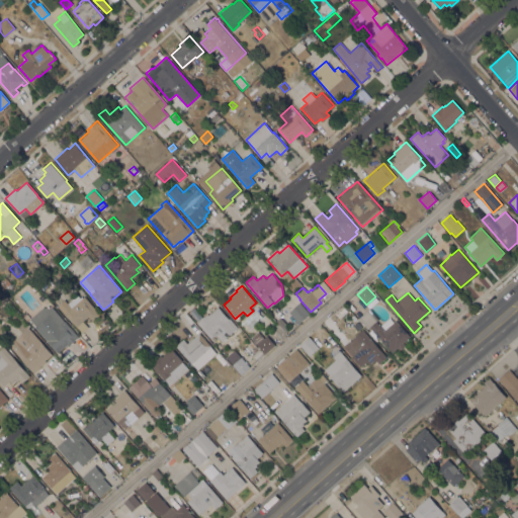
[(100,314),(92,320),(88,316),(83,321),(88,327),(82,332),(77,326),(76,326),(58,305),(64,299),(67,303),(77,293),(81,298),(84,295),(100,314)]
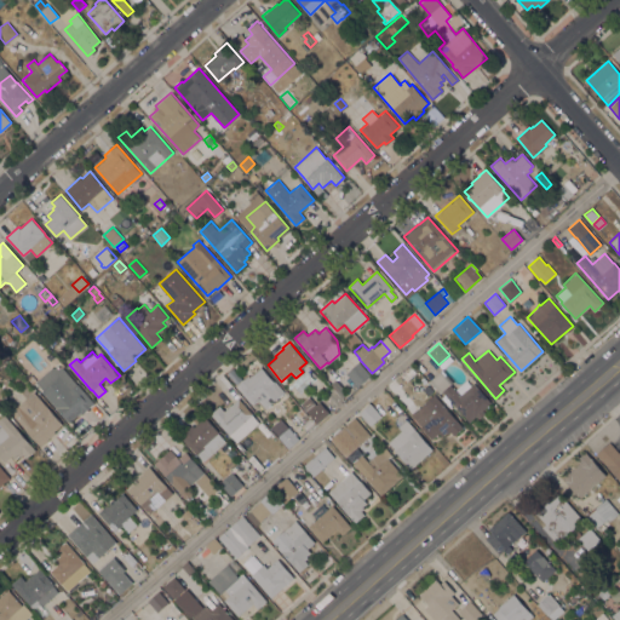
[(345,373),(359,361),(371,375),(357,386),(345,373)]
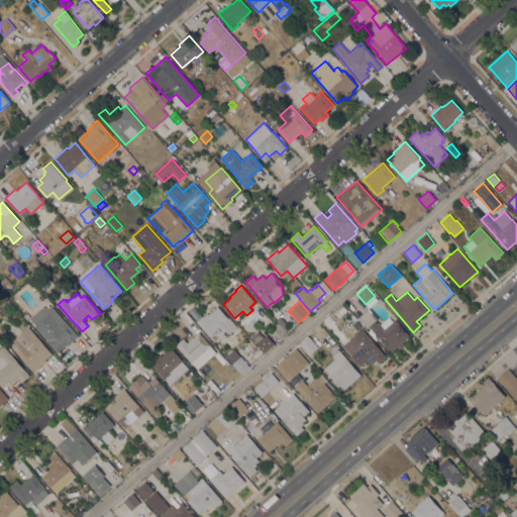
[(342,304),(347,309),(339,316),(334,310),(342,304)]
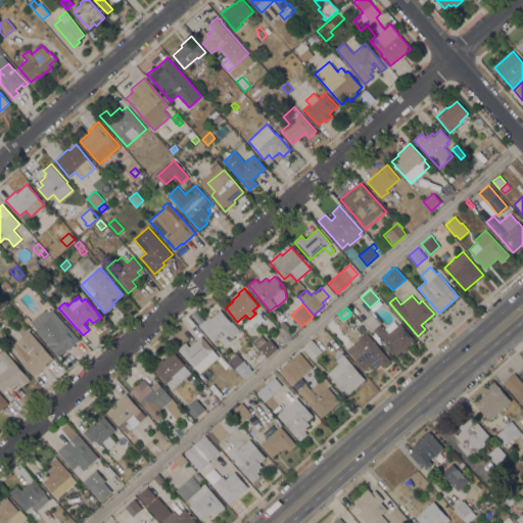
[(79,339),(69,348),(67,347),(58,355),(36,330),(38,329),(31,322),(43,310),(44,311),(48,311),(48,308),(50,308),(50,311),(52,311),(79,339)]
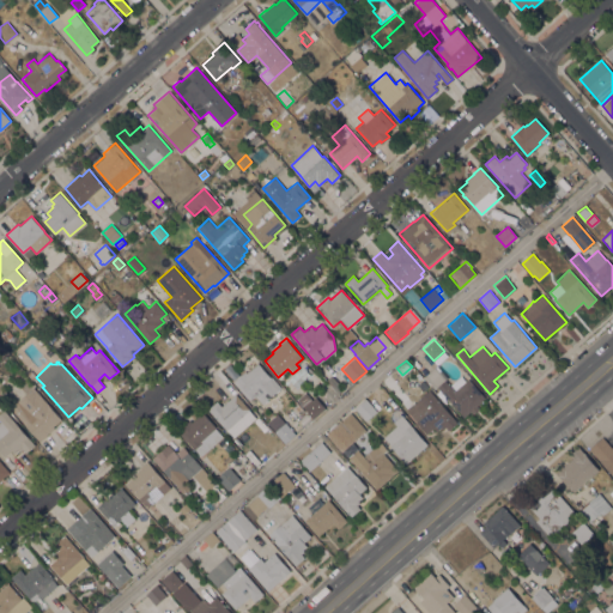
[(259,363),(271,377),(272,376),(281,387),(273,393),(275,395),(273,396),(272,395),(262,404),(256,396),(253,399),(253,398),(249,400),(234,381),(246,370),(247,371),(249,369),(250,370),(259,363)]
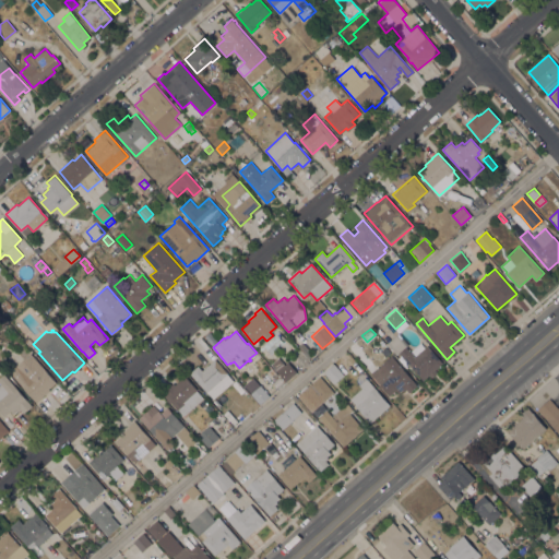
[(204,336),(209,332),(217,341),(212,345),(204,336)]
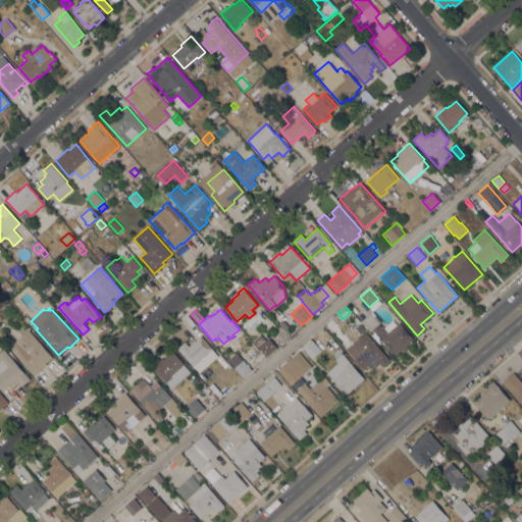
[(413,338),(407,345),(409,348),(403,352),(401,350),(396,355),(372,329),(379,323),(387,332),(399,322),(413,338)]
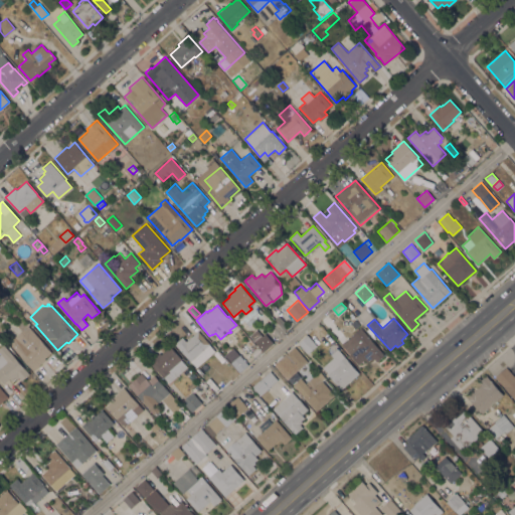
[(277,323),(281,319),(288,327),(284,330),(277,323)]
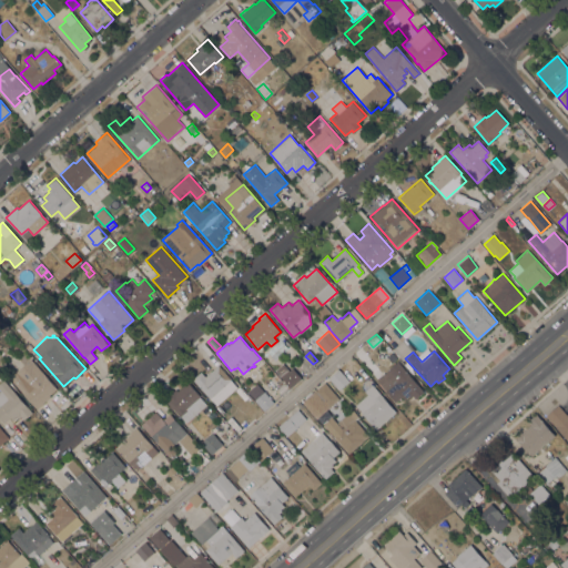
[(57,388),(49,395),(51,396),(37,408),(10,377),(31,358),(57,388)]
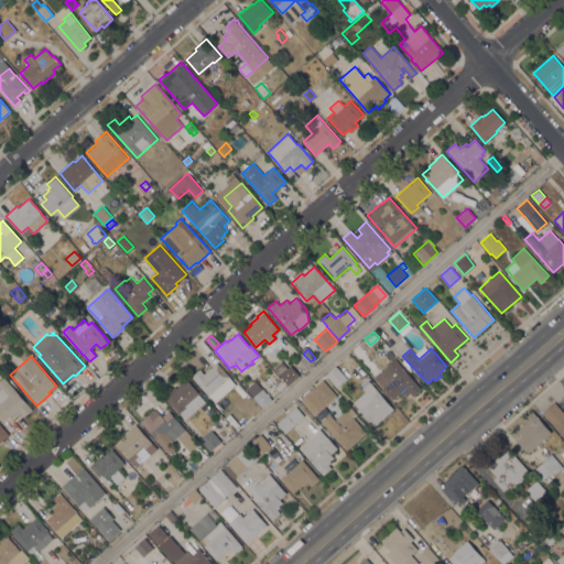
[(421,388),(413,396),(410,392),(408,394),(407,393),(402,397),(399,393),(393,399),(373,377),(394,358),(421,388)]
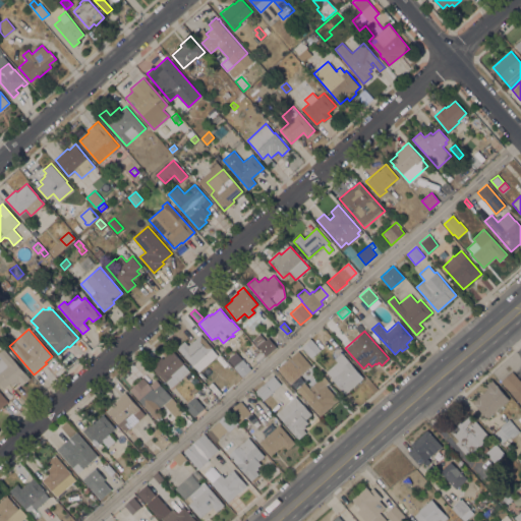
[(264,340),(268,337),(273,342),(279,337),(283,342),(277,347),(276,347),(267,355),(258,346),(257,347),(251,340),(258,333),(264,340)]
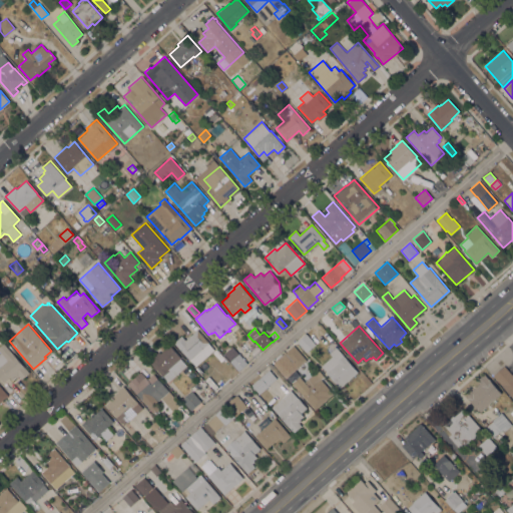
[(181,335),(185,340),(197,329),(208,343),(189,360),(174,342),(181,335)]
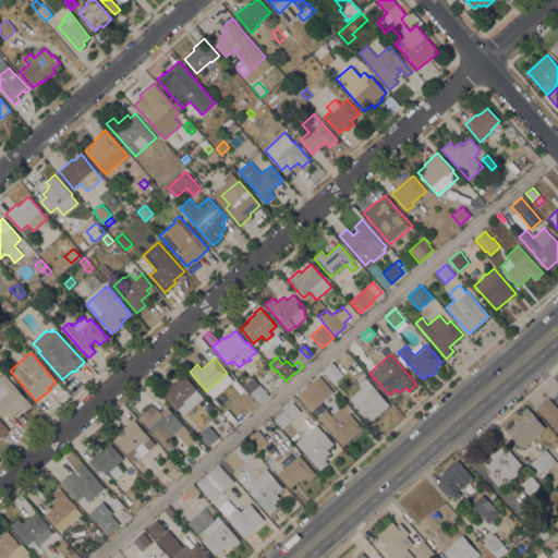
[(342,374),(332,383),(323,372),(334,362),(342,374)]
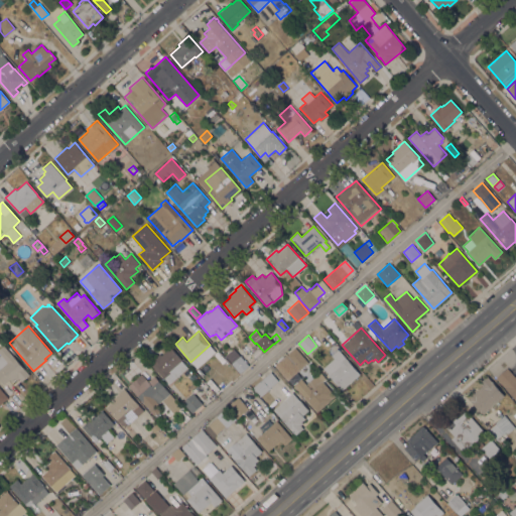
[(4,384),(0,379),(0,354),(1,354),(0,353),(0,347),(4,345),(29,374),(21,381),(18,378),(16,380),(15,378),(12,381),(10,379),(4,384)]
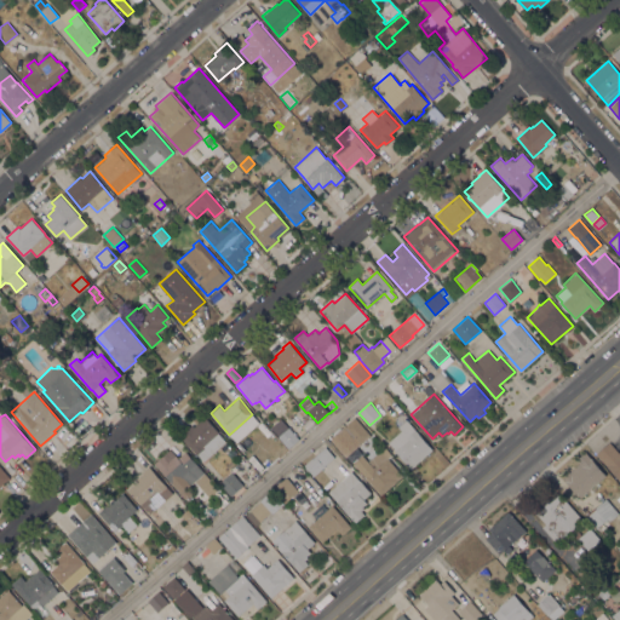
[(204,460),(197,453),(196,454),(189,446),(188,447),(184,445),(187,442),(179,435),(191,424),(194,426),(205,417),(218,431),(217,432),(225,441),(204,460)]
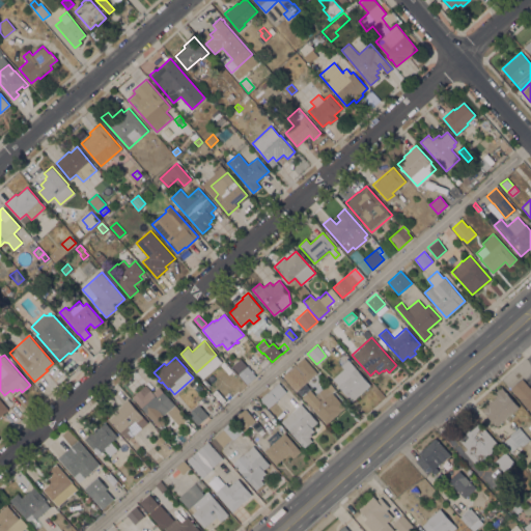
[(296,391),(282,375),(304,357),(317,372),(308,381),(296,391)]
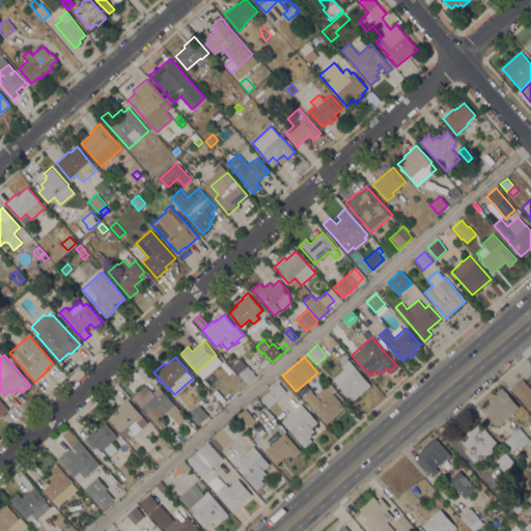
[(370,385),(352,401),(332,379),(343,368),(341,365),(347,359),(370,385)]
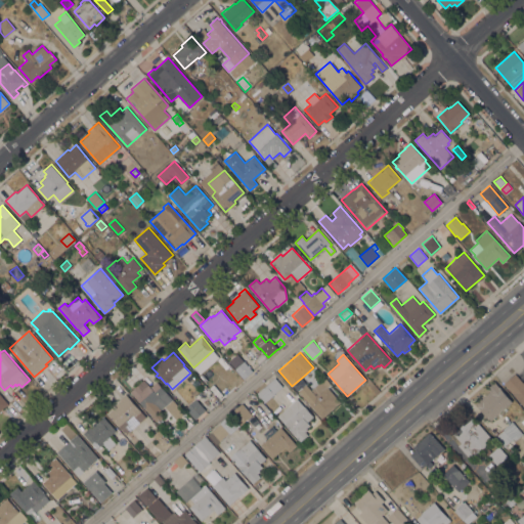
[(252,370),(244,379),(234,368),(244,360),(252,370)]
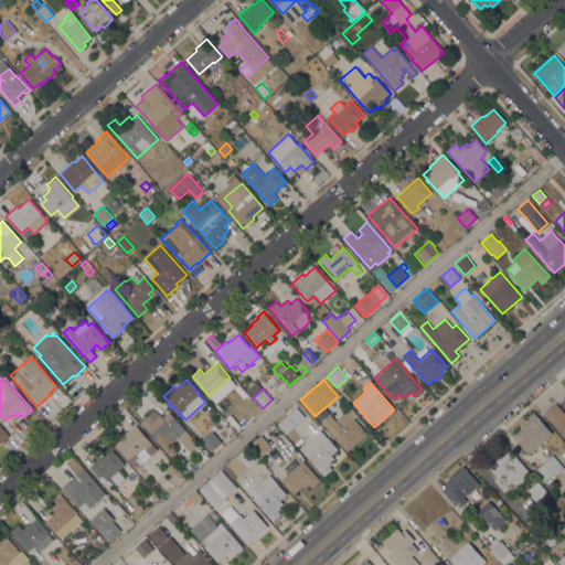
[(564,412),(564,411),(564,437),(543,413),(555,402),(564,412)]
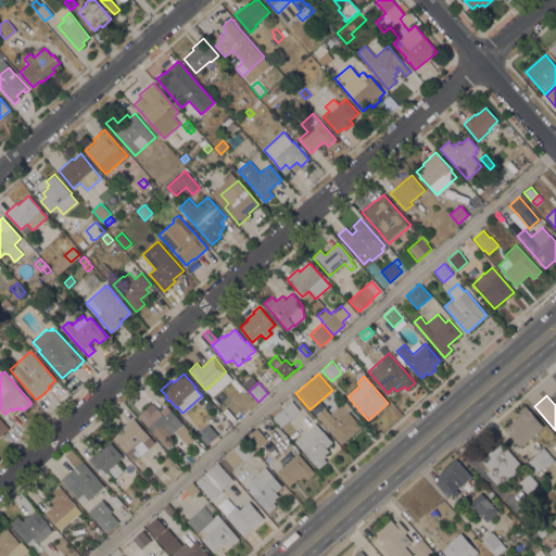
[(272,417),(291,400),(299,409),(290,417),(290,418),(280,427),(272,417)]
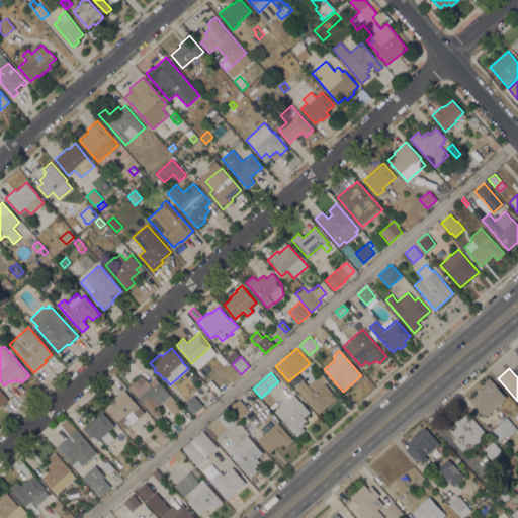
[(318,375),(336,397),(318,413),(294,386),(303,379),(308,385),(318,375)]
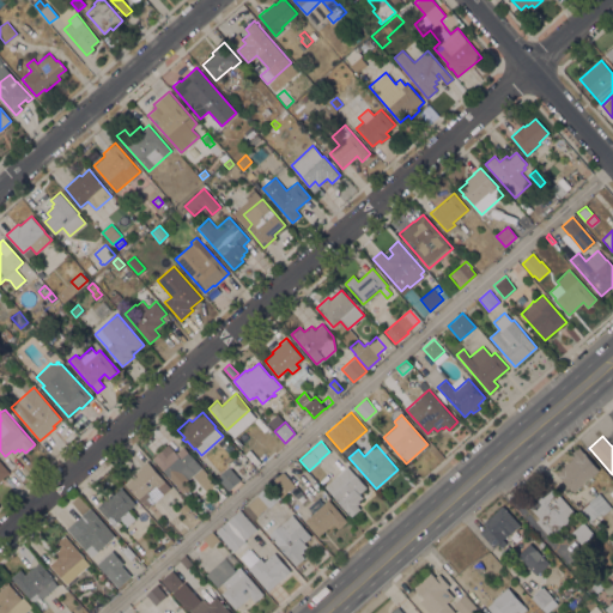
[(207,473),(206,474),(214,485),(207,491),(193,475),(186,481),(190,487),(183,493),(152,457),(162,449),(164,453),(168,450),(169,453),(174,449),(176,453),(183,445),(207,473)]
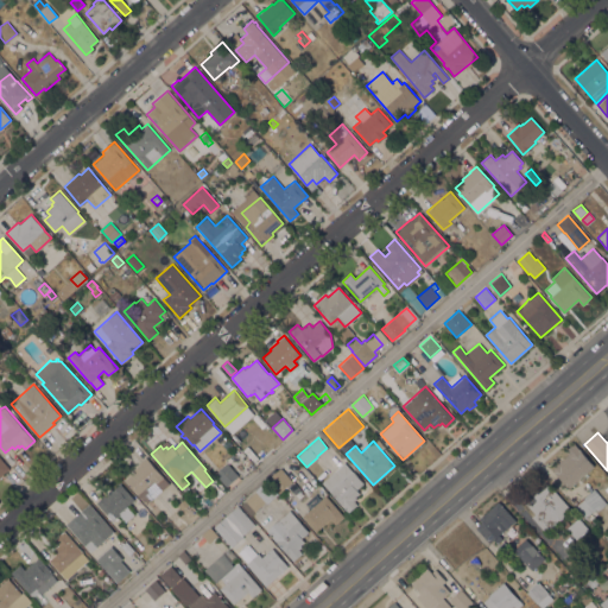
[(594,466),(569,487),(568,485),(567,486),(551,468),(558,462),(558,463),(568,454),(565,450),(574,443),(594,466)]
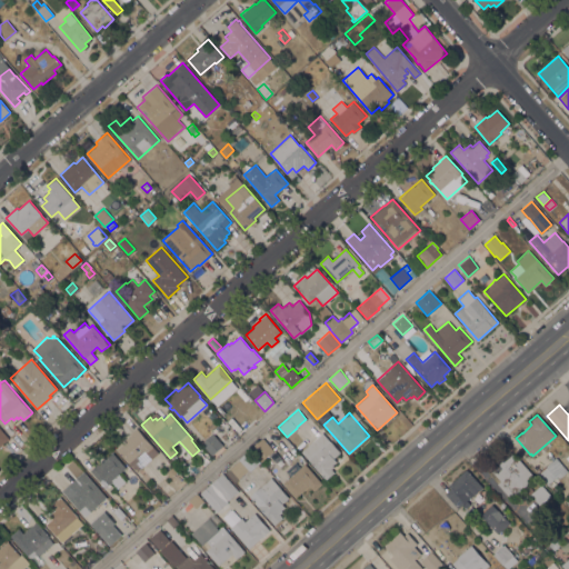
[(0,427),(9,438),(0,446),(0,427)]
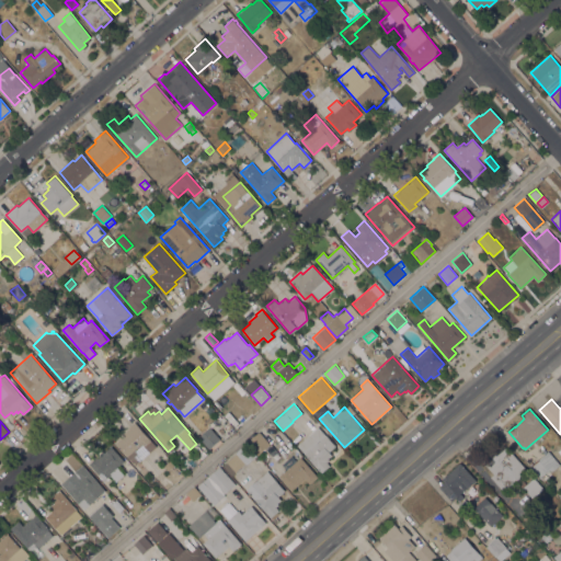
[(156,446),(135,465),(115,442),(123,435),(122,434),(129,427),(128,427),(135,422),(156,446)]
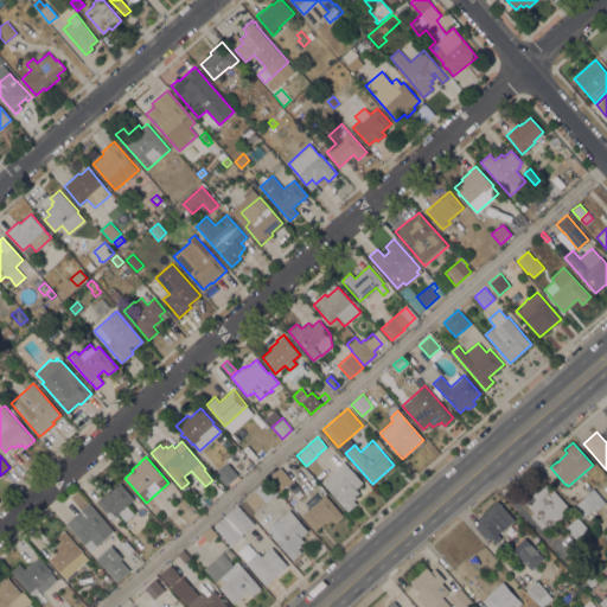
[(344,461),(352,471),(352,470),(363,483),(356,489),(359,492),(355,496),(356,497),(353,499),(357,503),(347,511),(321,480),(344,461)]
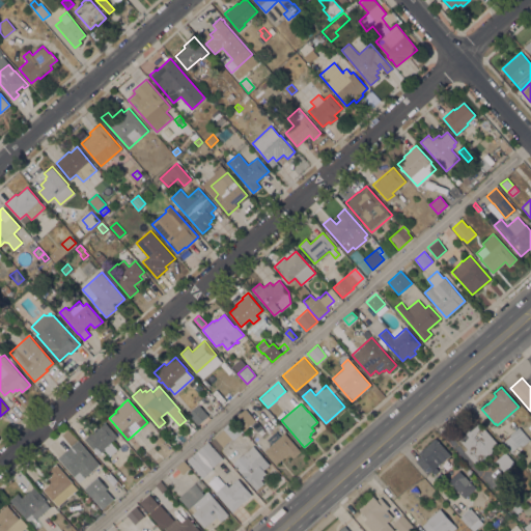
[(198,424),(188,413),(198,404),(207,416),(198,424)]
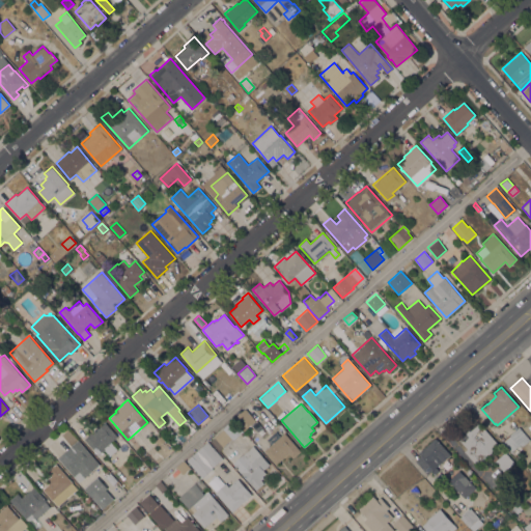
[(255,420),(244,429),(233,418),(245,408),(255,420)]
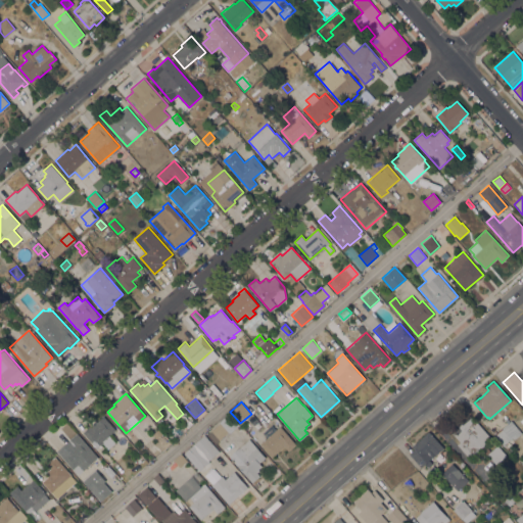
[(220,422),(220,421),(229,413),(238,424),(229,432),(228,431),(219,439),(210,430),(220,422)]
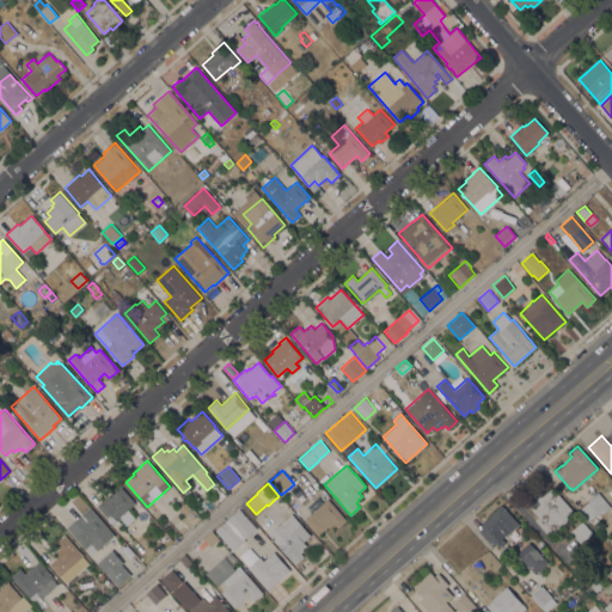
[(187,495),(193,490),(194,491),(201,485),(204,490),(199,496),(201,499),(195,505),(187,495)]
